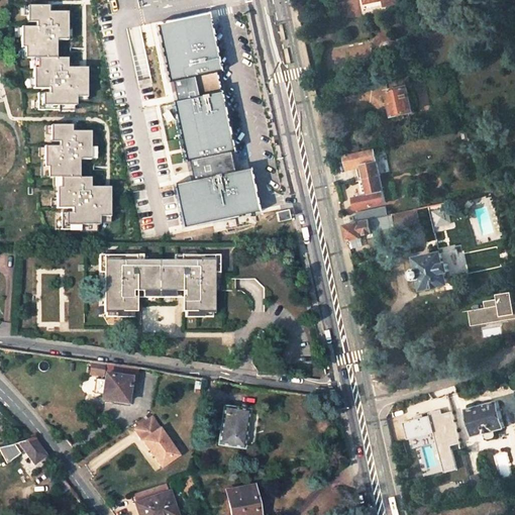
[(50,4),(29,4),(29,5),(29,13),(29,20),(38,20),(38,25),(23,25),(23,26),(23,35),(23,45),(27,45),(27,57),(35,57),(39,57),(39,67),(35,67),(35,77),(35,86),(35,87),(50,87),(50,91),(39,91),(39,98),(39,107),(39,108),(61,108),(61,104),(77,103),(78,103),(78,99),(78,95),(89,95),(89,66),(86,66),(69,66),(69,57),(58,57),(58,38),(70,38),(70,26),(69,10),(53,10),(50,10),(50,4)]
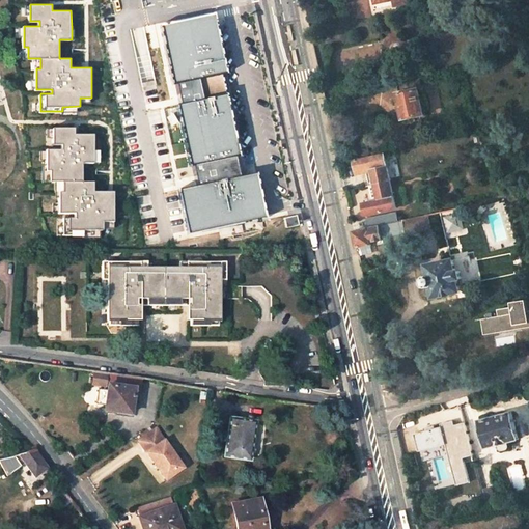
[(188,229),(262,214),(254,173),(242,175),(238,155),(241,155),(227,93),(225,93),(221,74),(223,73),(212,19),(162,29),(173,83),(177,83),(182,103),(177,104),(191,165),(194,164),(199,185),(179,189),(188,229)]
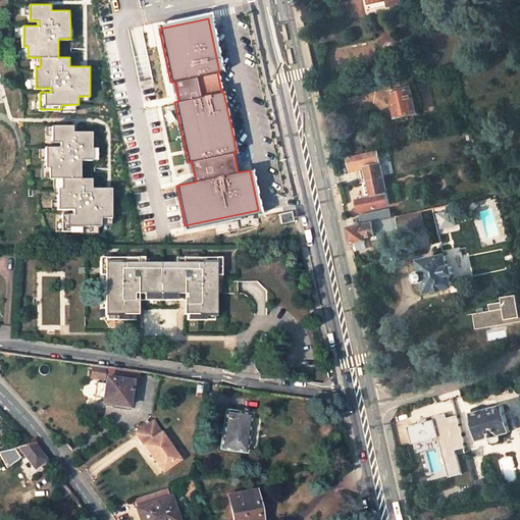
[(420,110),(415,88),(418,87),(416,78),(393,82),(400,114),(420,110)]
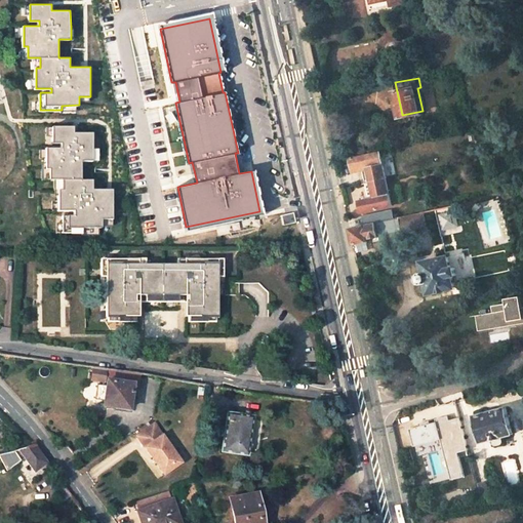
[(75,125),(53,125),(53,126),(53,135),(53,143),(62,143),(62,147),(47,147),(47,148),(47,157),(47,161),(47,167),(50,167),(50,178),(55,178),(64,178),(64,189),(59,189),(59,195),(59,199),(59,208),(59,209),(75,209),(75,214),(64,214),(64,222),(64,230),(64,231),(85,231),(85,227),(101,227),(103,227),(103,225),(103,217),(114,217),(114,188),(111,188),(93,188),(93,178),(82,178),(82,160),(93,160),(93,148),(93,131),(77,131),(75,131),(75,125)]
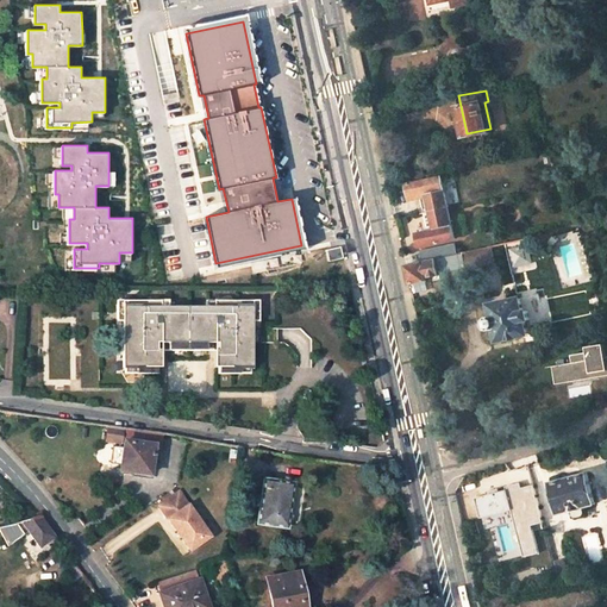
[(423,244),(457,237),(444,175),(411,182),(413,194),(423,192),(430,230),(420,232),(423,244)]
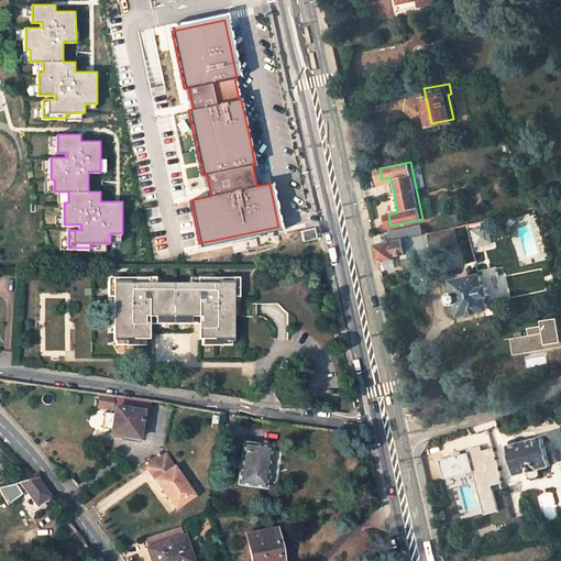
[(419,234),(417,224),(403,228),(405,237),(419,234)]
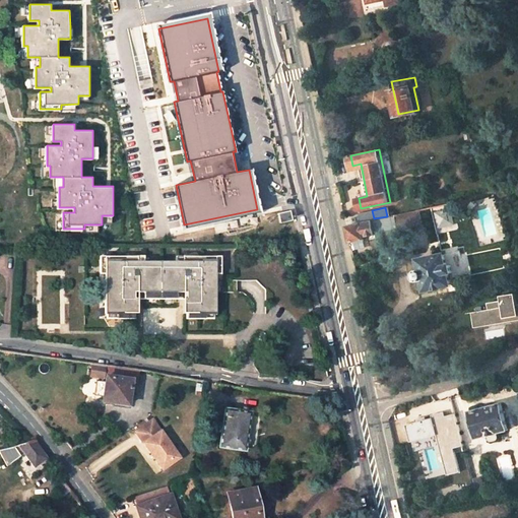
[(422,208),(397,213),(400,227),(425,221),(422,208)]
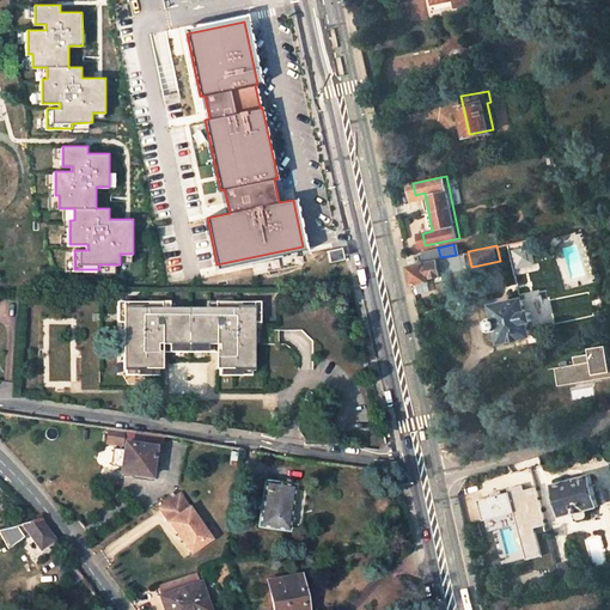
[(345,246),(330,249),(333,261),(347,257),(345,246)]
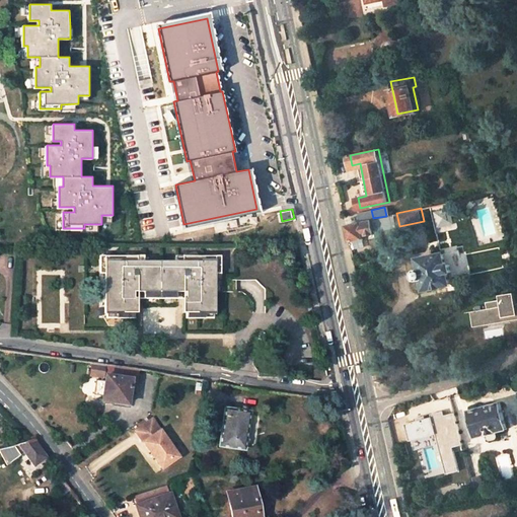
[(366,235),(399,227),(399,226),(396,213),(386,216),(373,218),(349,224),(353,240),(366,236),(366,235)]
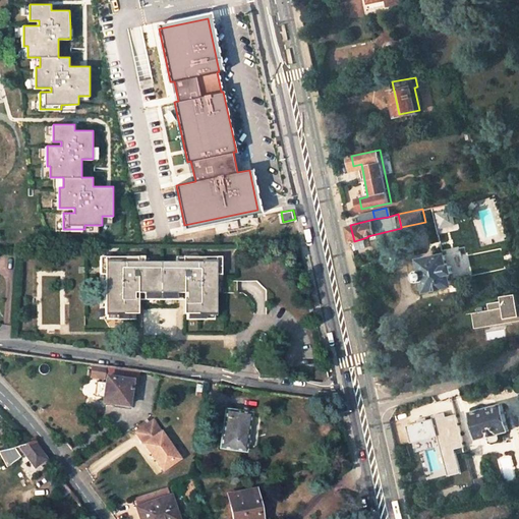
[(429,289),(455,284),(452,273),(456,272),(454,264),(450,265),(448,253),(422,258),(425,270),(420,271),(419,273),(420,278),(423,279),(427,279),(429,289)]
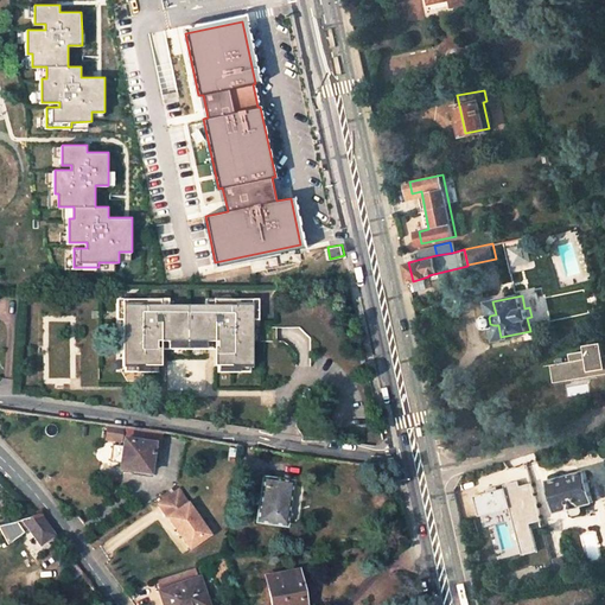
[(254,363),(254,298),(208,298),(207,304),(171,304),(171,298),(125,298),(125,363),(127,363),(159,363),(163,363),(163,345),(158,346),(158,338),(170,338),(208,338),(220,338),(220,346),(215,346),(215,363),(220,363),(252,363),(254,363)]
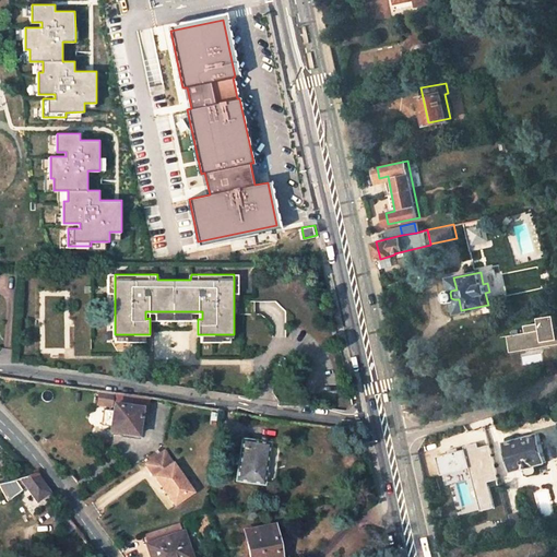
[(556,316),(541,317),(541,322),(528,323),(528,331),(510,332),(511,347),(556,342),(556,316)]
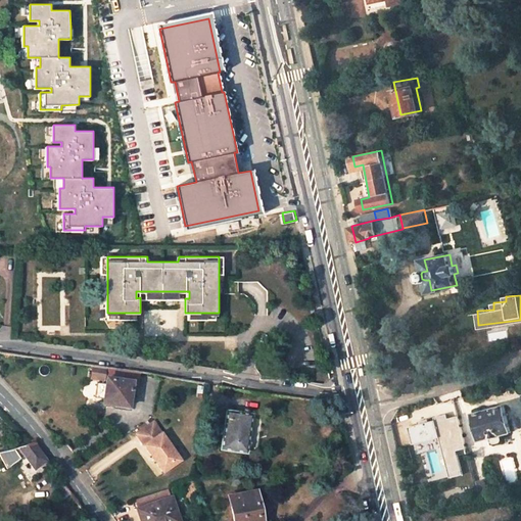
[(136,368),(114,366),(113,376),(134,379),(136,368)]
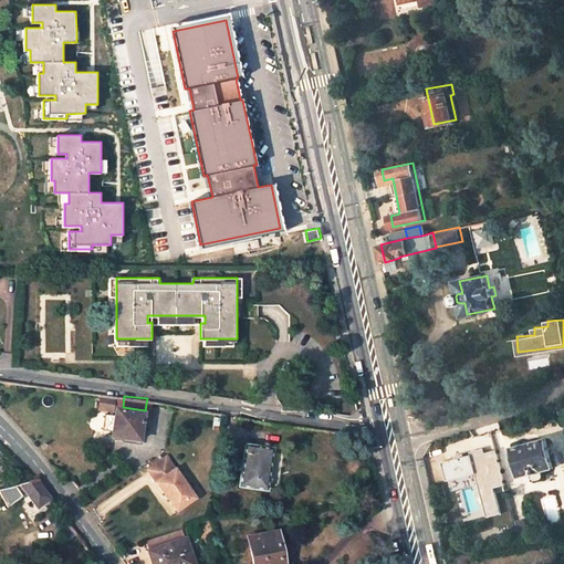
[(123,407),(117,407),(114,436),(134,438),(136,428),(144,429),(146,430),(148,420),(146,419),(147,410),(145,410),(123,407)]
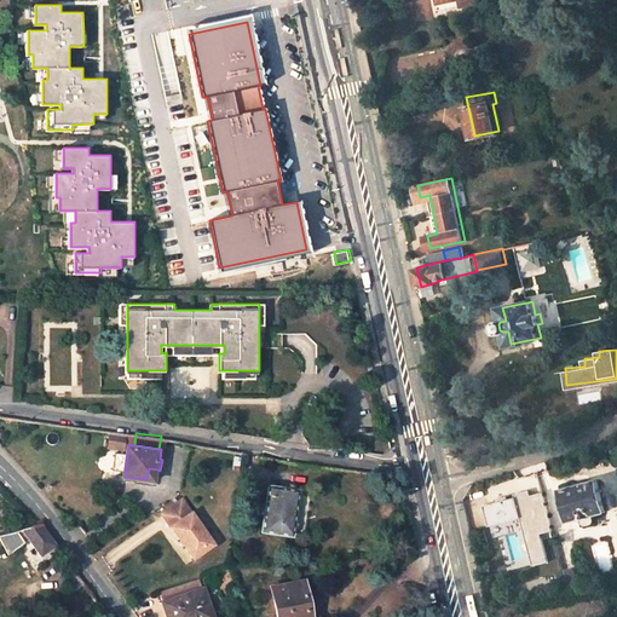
[(146,479),(156,480),(157,470),(149,468),(146,479)]
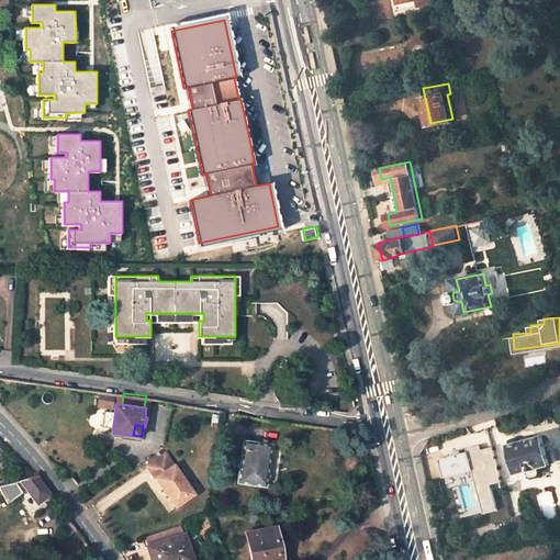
[(559,428),(550,430),(555,460),(559,459),(559,428)]
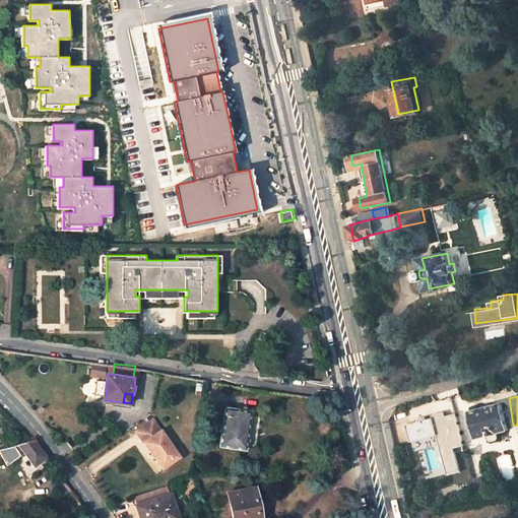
[(512,428),(505,402),(474,410),(480,436),(512,428)]
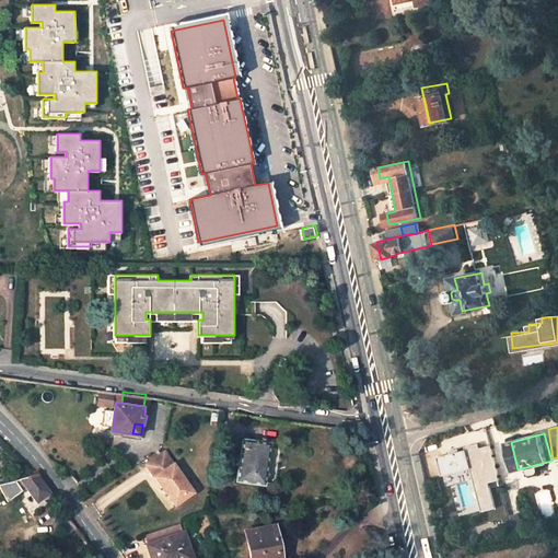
[(267,483),(272,443),(245,439),(239,478),(267,483)]
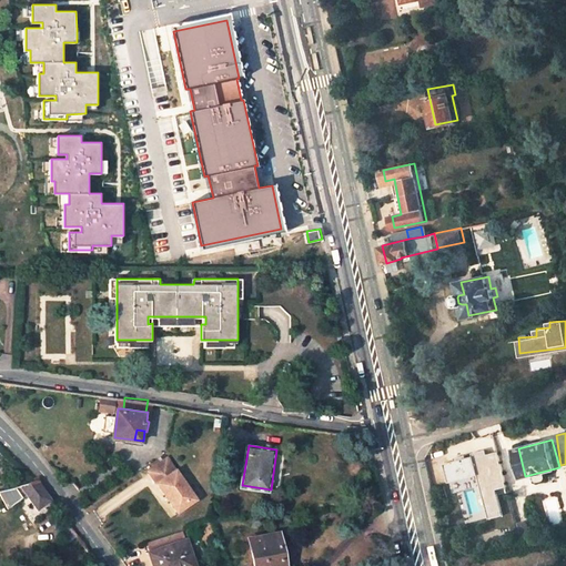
[(489,452),(448,465),(453,483),(479,476),(493,518),(507,515),(499,488),(511,486),(502,454),(491,455),(489,452)]
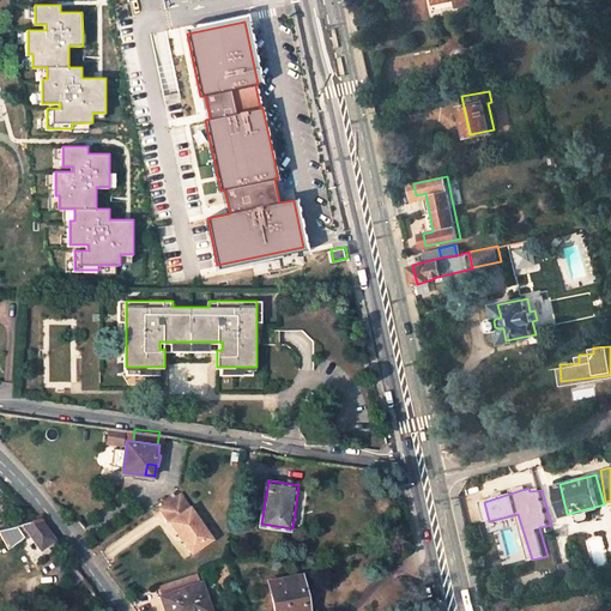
[(213,537),(182,492),(162,506),(193,551),(213,537)]
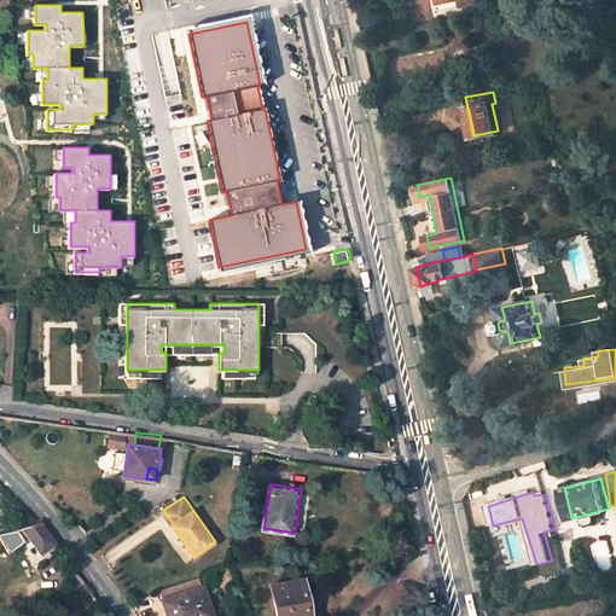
[(33,538),(44,552),(59,542),(45,522),(44,522),(39,523),(18,528),(28,541),(33,538)]
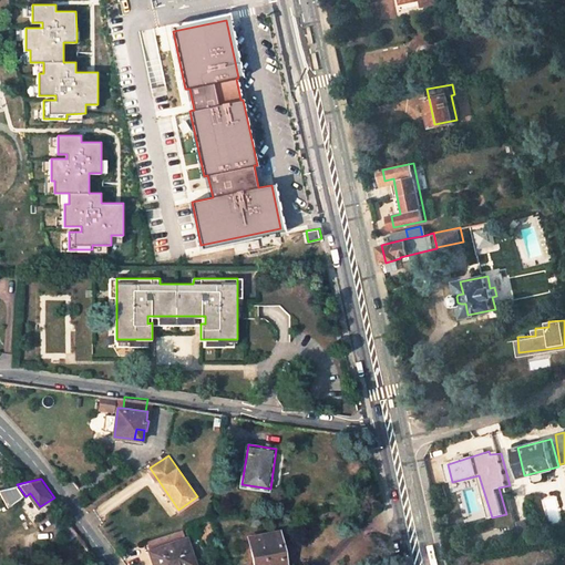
[(285,564),(280,534),(252,540),(256,564),(285,564)]
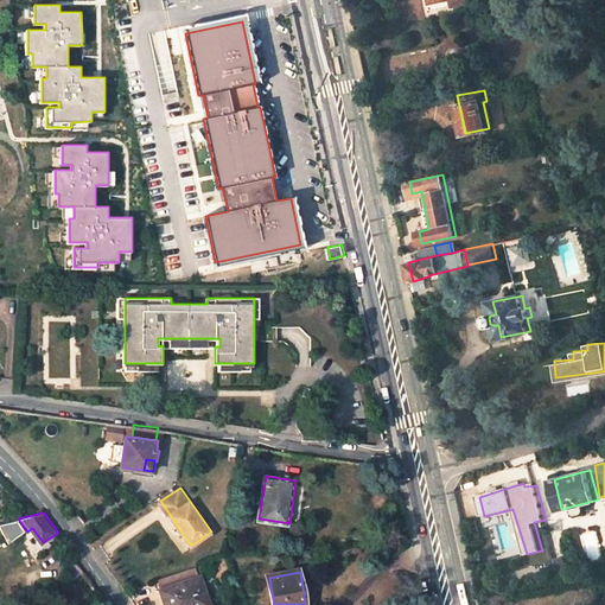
[(202,575),(163,588),(167,604),(199,604),(210,602),(202,575)]
